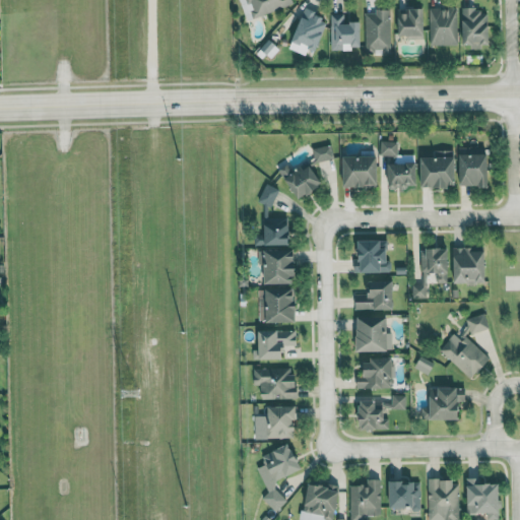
[(290,0),(247,0),(254,17),(293,4),(290,0)]
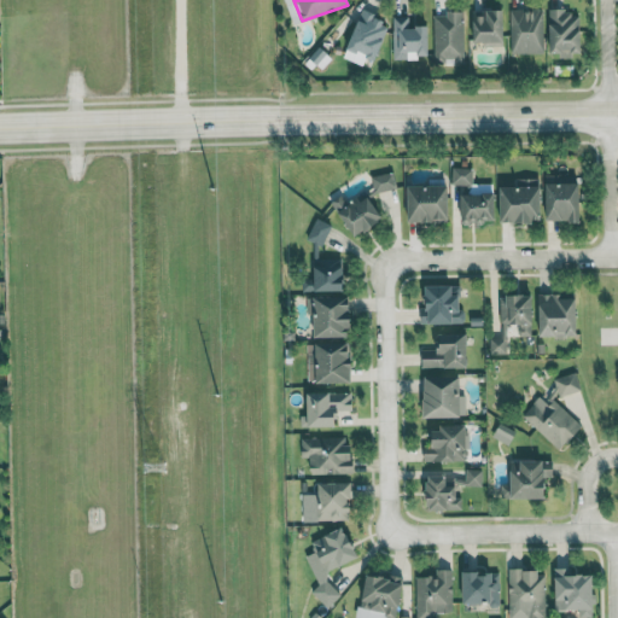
[(511,53),(544,53),(543,10),(509,10),(511,53)]
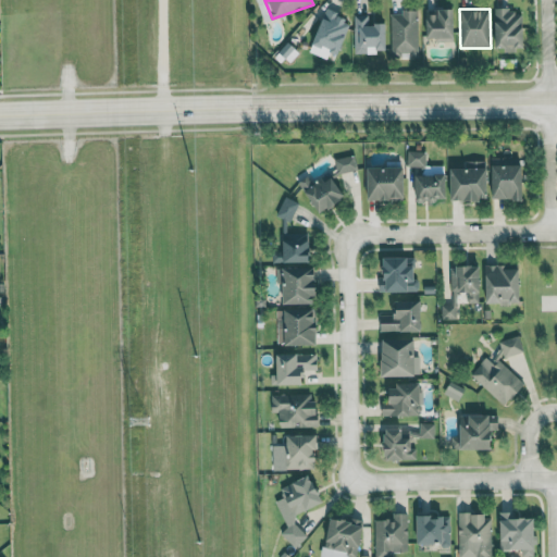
[(454,10),(425,10),(425,40),(454,40),(454,10)]
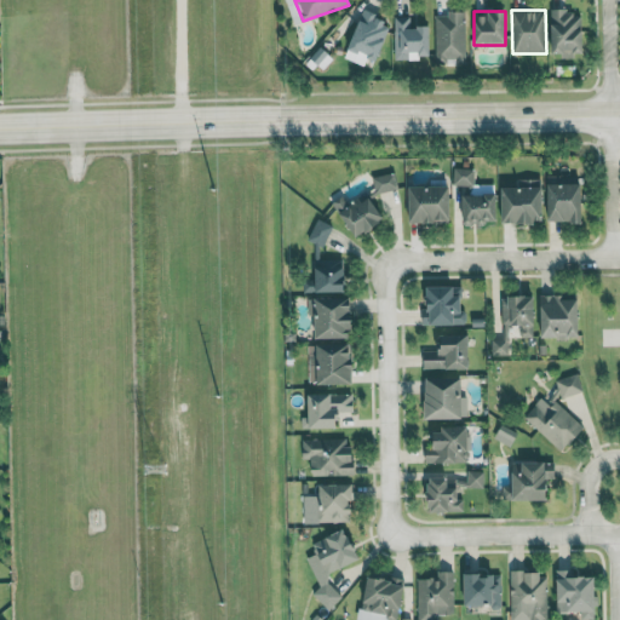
[(583,55),(584,12),(552,11),(551,55),(583,55)]
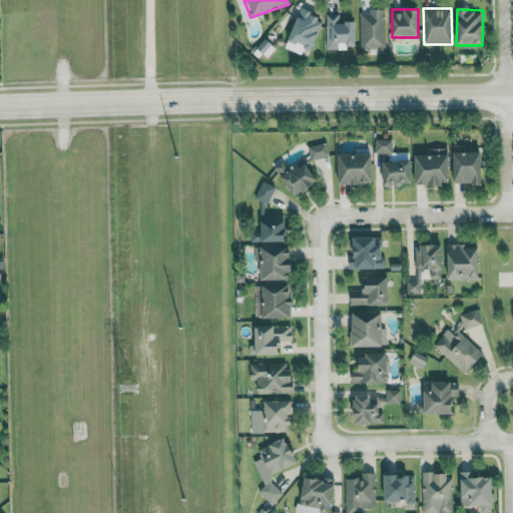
[(360,12),(360,51),(386,51),(385,11),(360,12)]
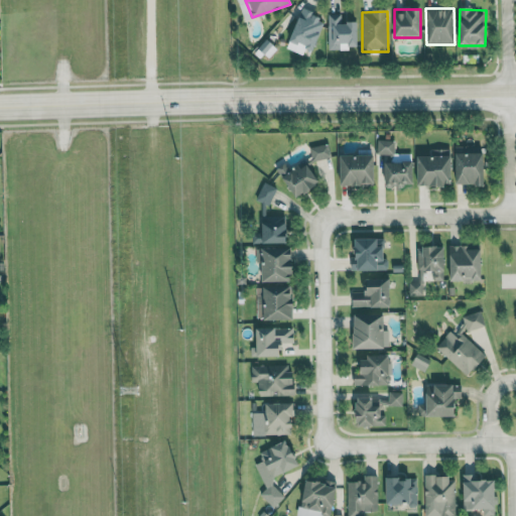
[(359,49),(359,22),(344,22),(345,14),(329,14),(329,48),(359,49)]
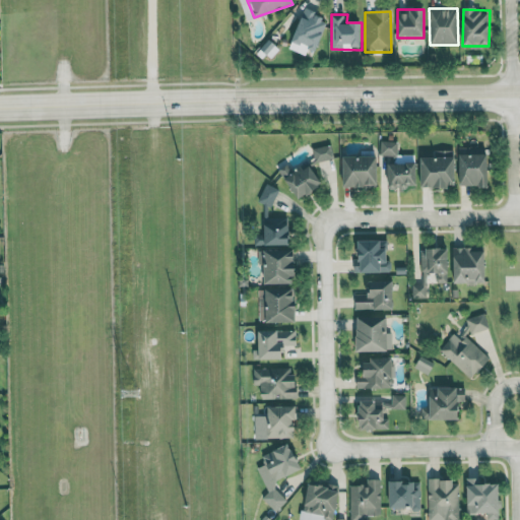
[(397,155),(398,141),(380,140),(380,154),(397,155)]
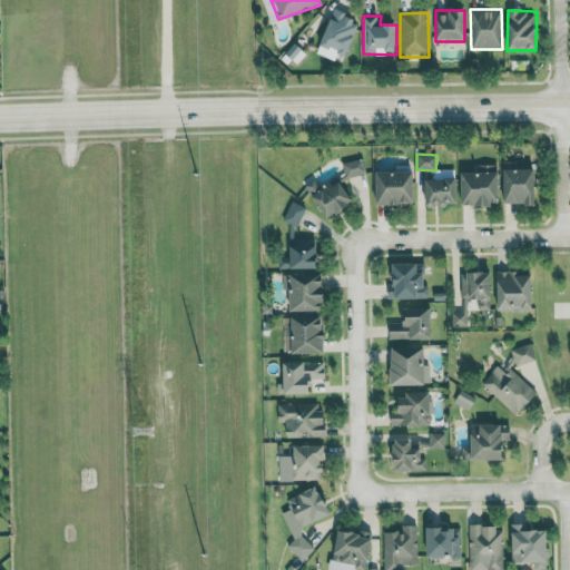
[(343,161),(345,177),(366,173),(363,157),(343,161)]
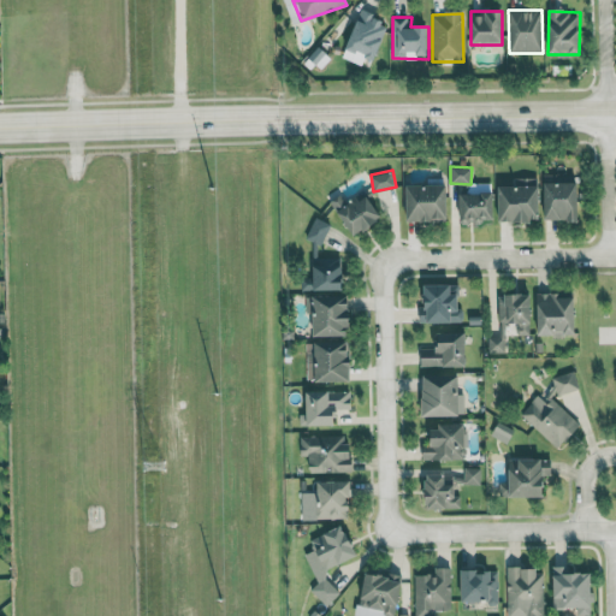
[(544,219),(580,219),(580,181),(560,181),(560,175),(545,175),(544,219)]
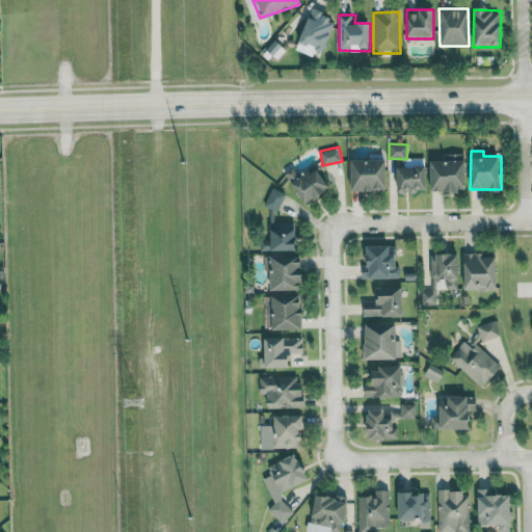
[(466,153),(444,153),(444,159),(430,159),(431,190),(467,190),(466,153)]
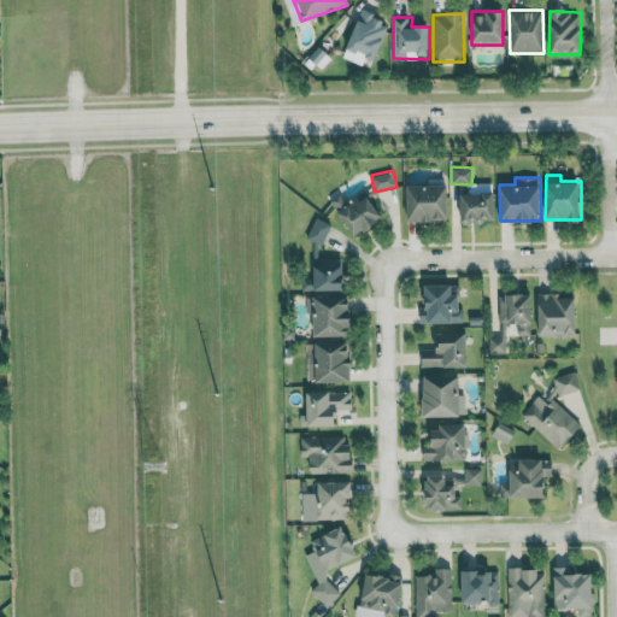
[(407,184),(409,221),(450,221),(448,183),(407,184)]
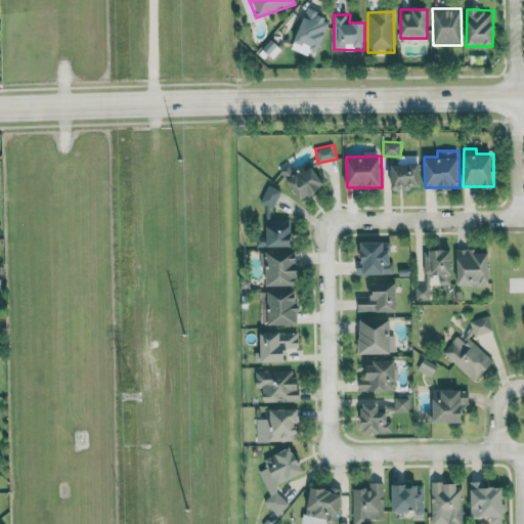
[(311,162),(297,172),(291,164),(280,171),(301,202),(326,183),(311,162)]
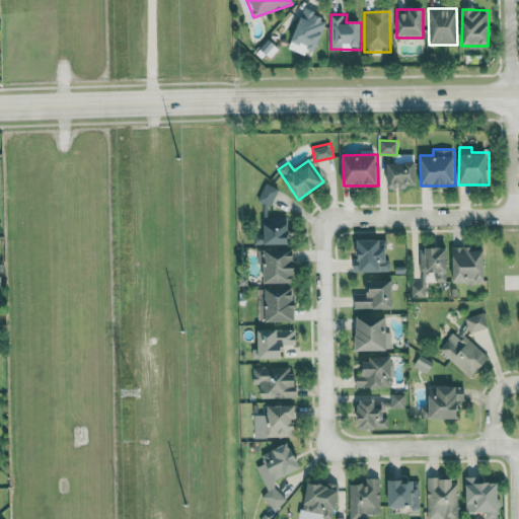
[(417,186),(417,161),(386,161),(387,187),(417,186)]
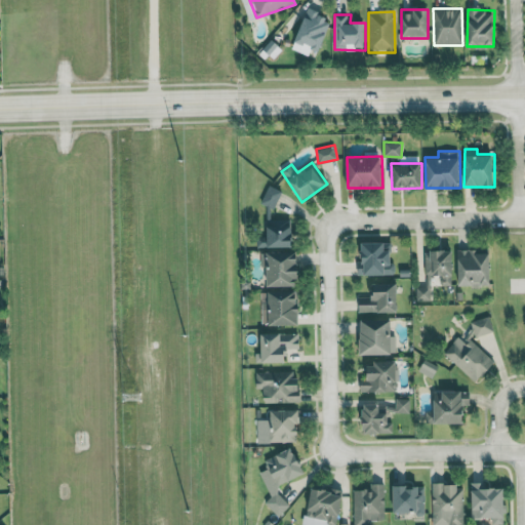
[(260,202),(274,208),(283,191),(270,185),(260,202)]
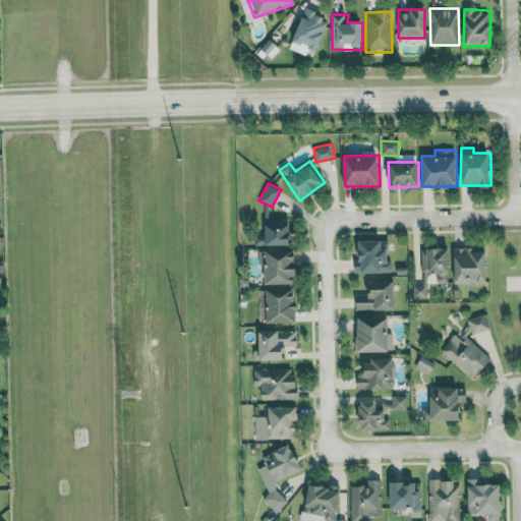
[(255,245),(291,244),(291,216),(266,217),(267,228),(255,228),(255,245)]
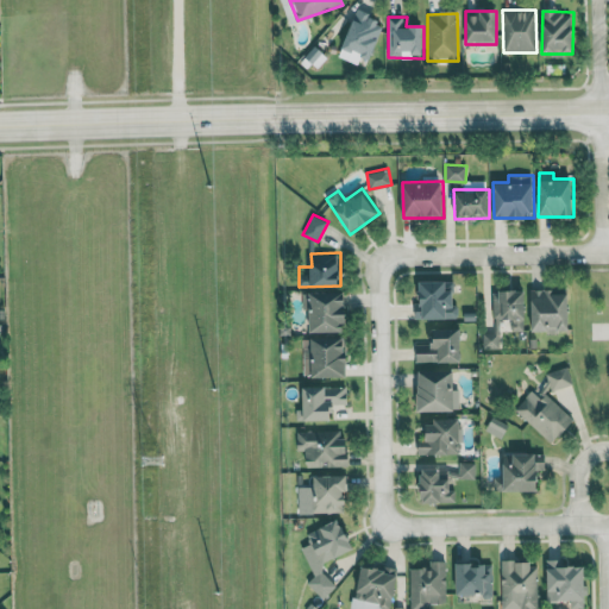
[(415,319),(457,318),(456,280),(421,281),(421,301),(415,301),(415,319)]
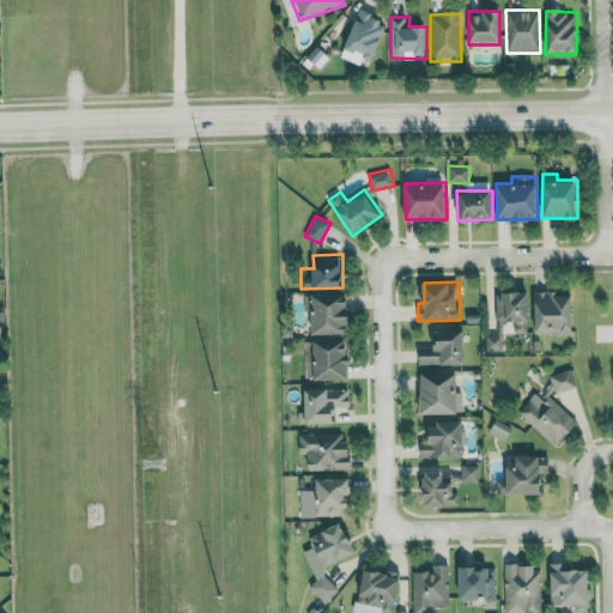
[(529,320),(529,292),(501,291),(499,321),(511,321),(511,331),(522,331),(522,320),(529,320)]
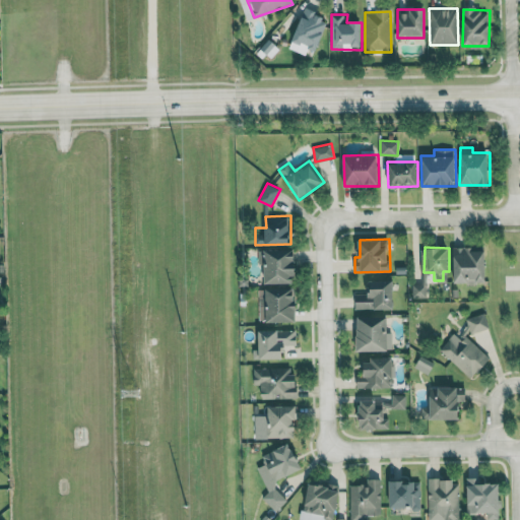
[(265,248),(265,283),(297,282),(297,248),(265,248)]
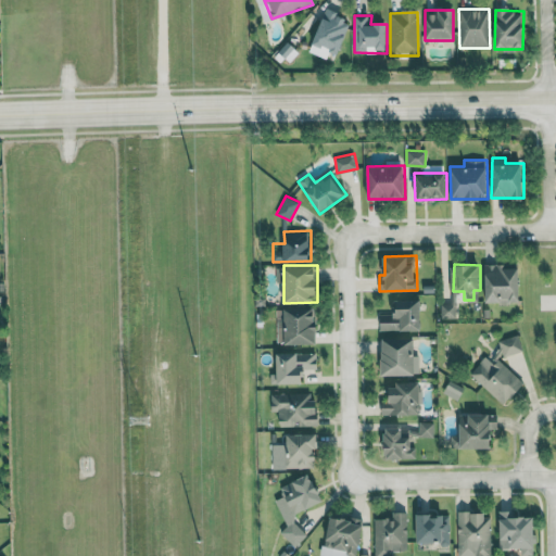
[(485,265),(484,301),(519,302),(520,266),(485,265)]
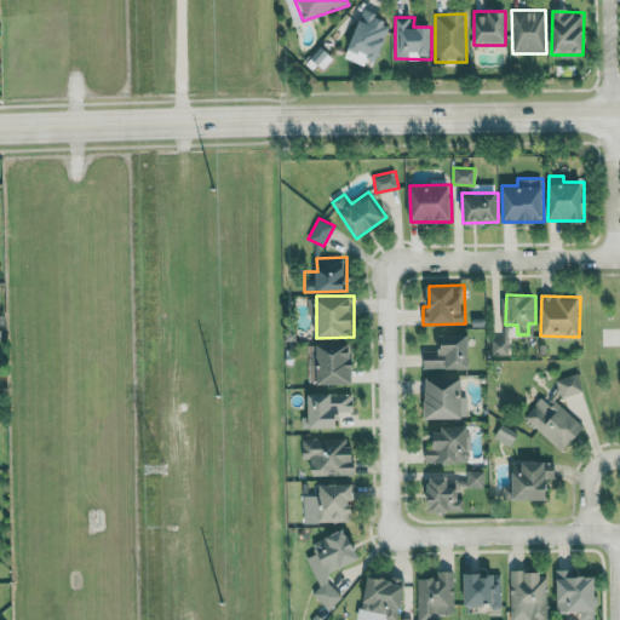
[(424,350),(424,368),(470,367),(469,333),(440,334),(441,350),(424,350)]
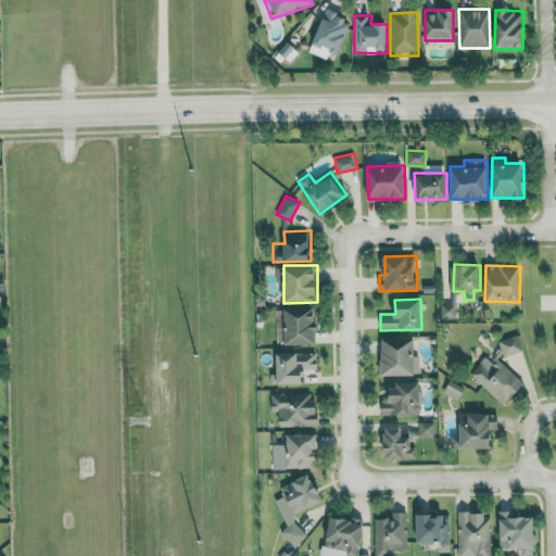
[(456,318),(456,303),(440,304),(441,319),(456,318)]
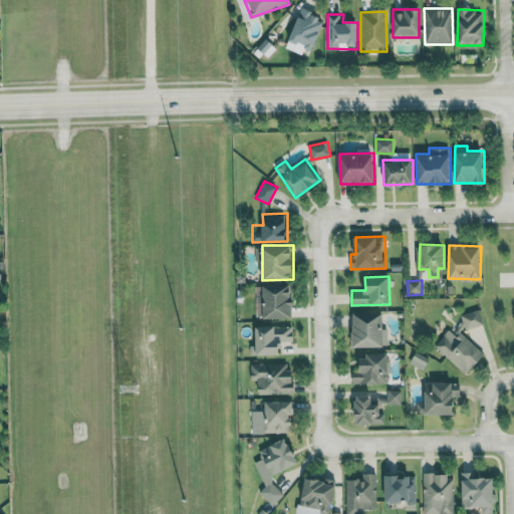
[(256,318),(294,317),(293,283),(255,284),(256,318)]
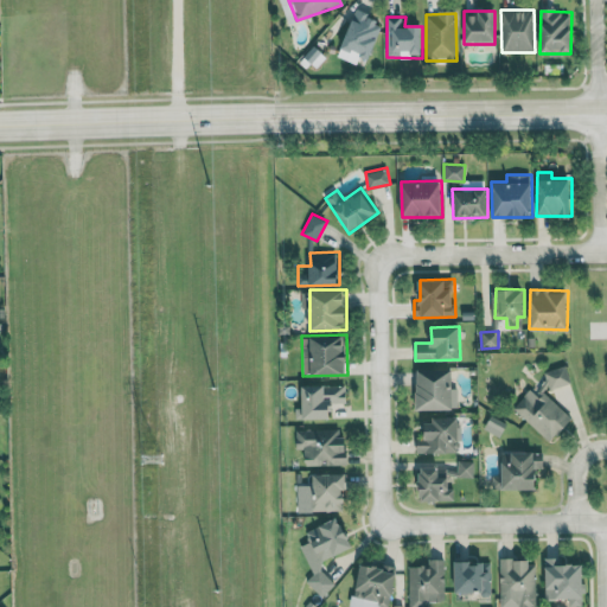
[(544,371),(550,389),(572,382),(567,365),(544,371)]
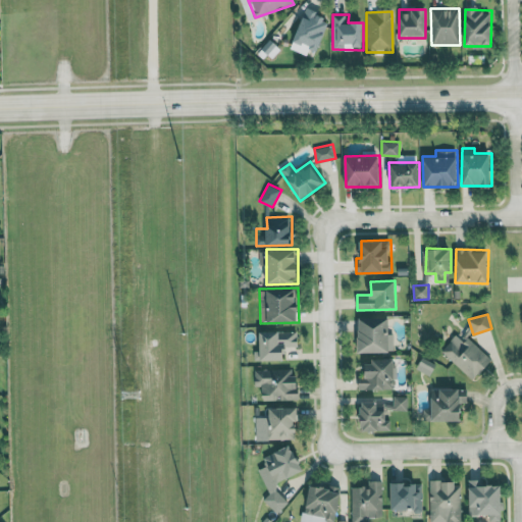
[(359,318),(360,352),(393,351),(392,317),(359,318)]
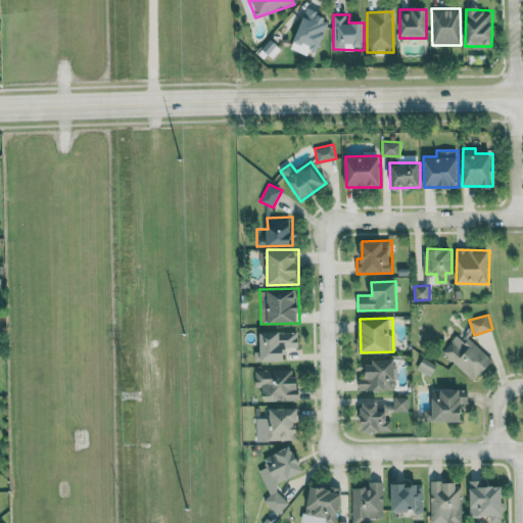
[(260,360),(285,361),(285,346),(298,346),(298,331),(262,331),(260,360)]
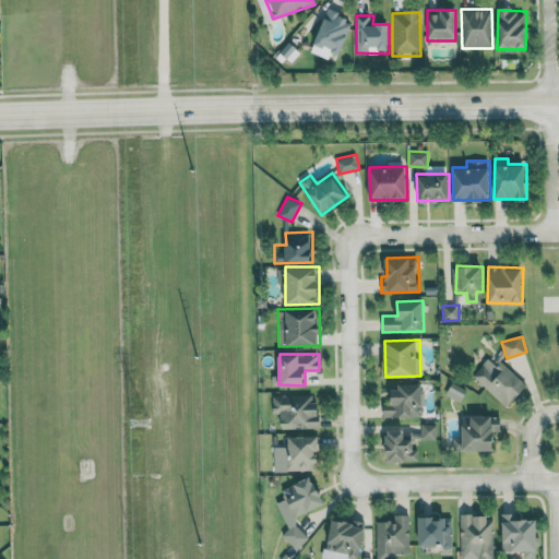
[(508,407),(526,385),(491,354),(472,376),(508,407)]
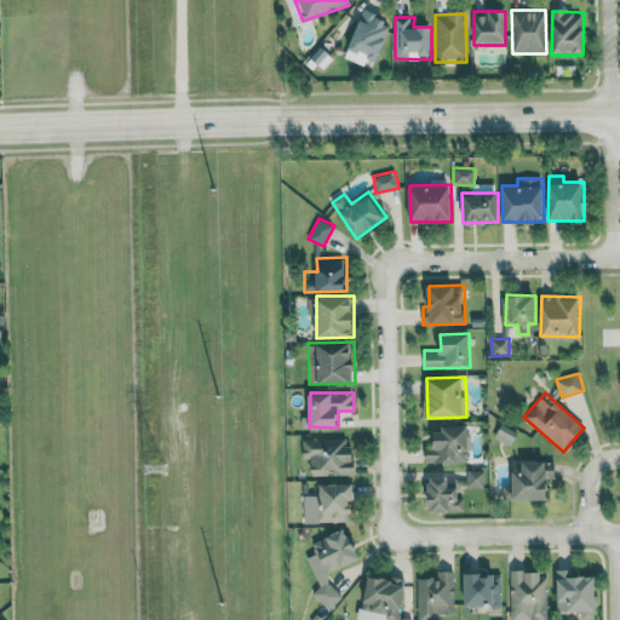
[(469,428),(436,426),(436,447),(426,447),(425,461),(468,463),(469,428)]
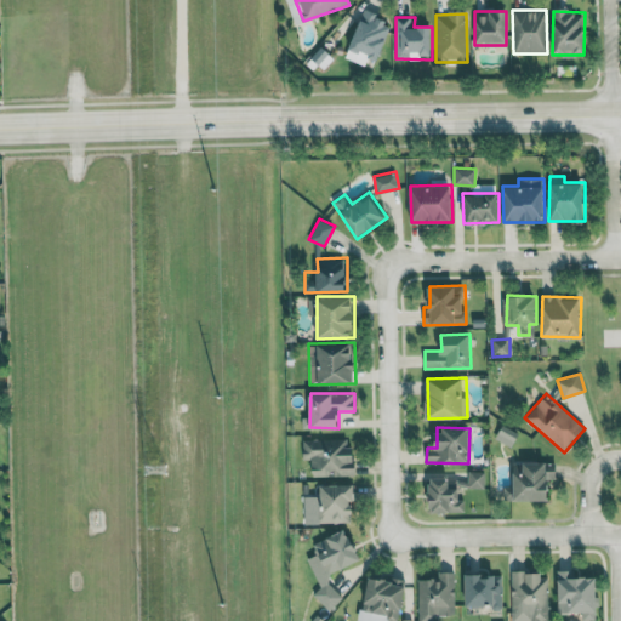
[(312,476),(354,476),(353,438),(302,439),(303,459),(312,459),(312,476)]
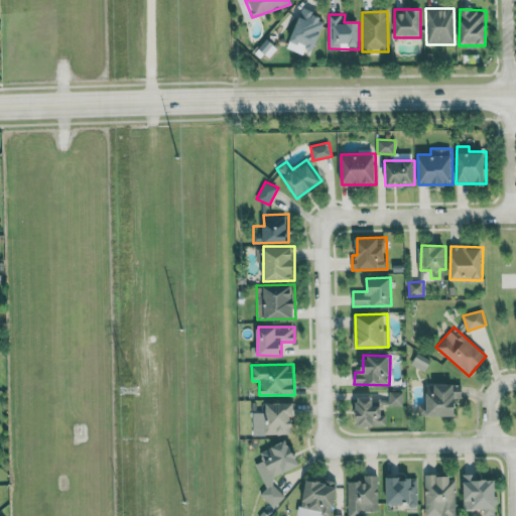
[(458,398),(463,398),(462,383),(427,384),(427,415),(458,415),(458,398)]
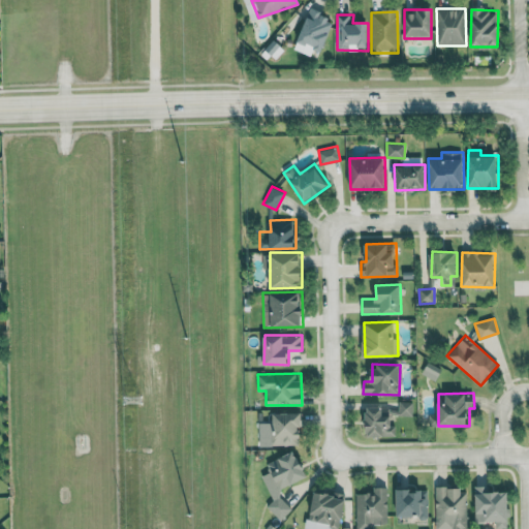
[(413,401),(399,401),(399,407),(368,407),(368,435),(394,436),(394,415),(413,415),(413,401)]
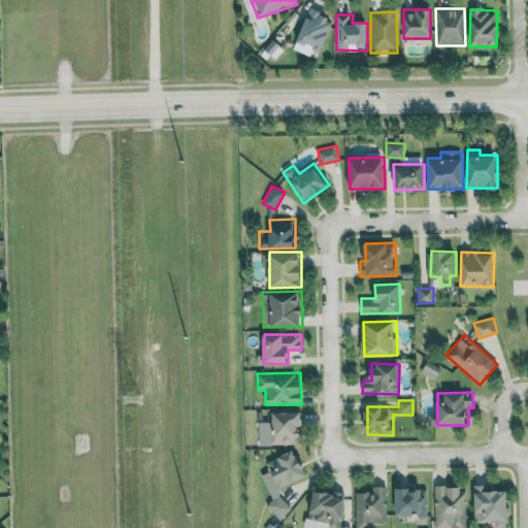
[(301,411),(266,413),(266,422),(259,422),(260,444),(302,443),(301,411)]
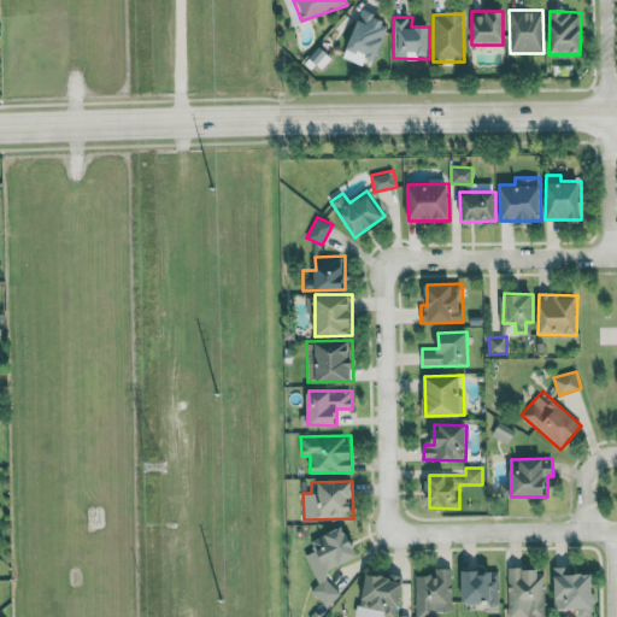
[(359,557),(346,526),(310,540),(315,551),(306,554),(318,586),(315,587),(322,605),(338,598),(327,570),(359,557)]
